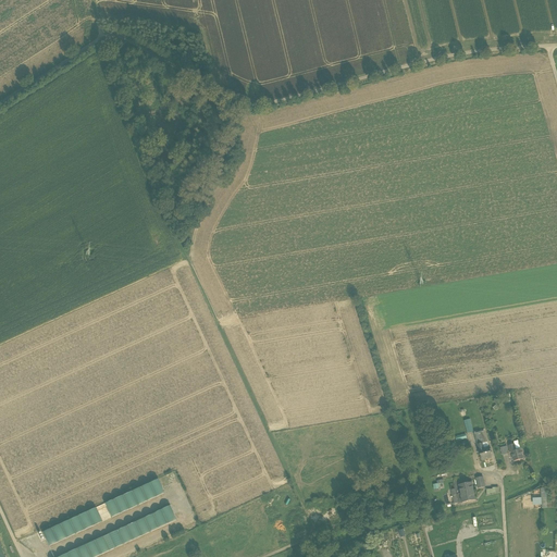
[(463,420),(466,433),(473,431),(470,419),(463,420)]
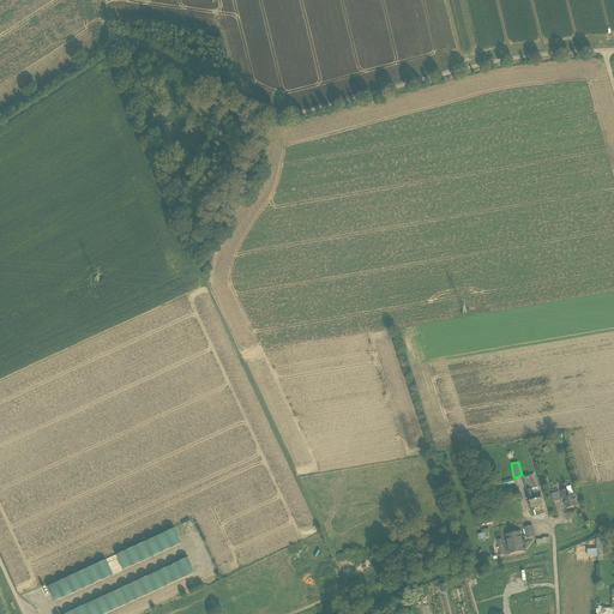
[(530,476),(523,479),(525,491),(527,491),(531,489),(534,488),(530,476)]
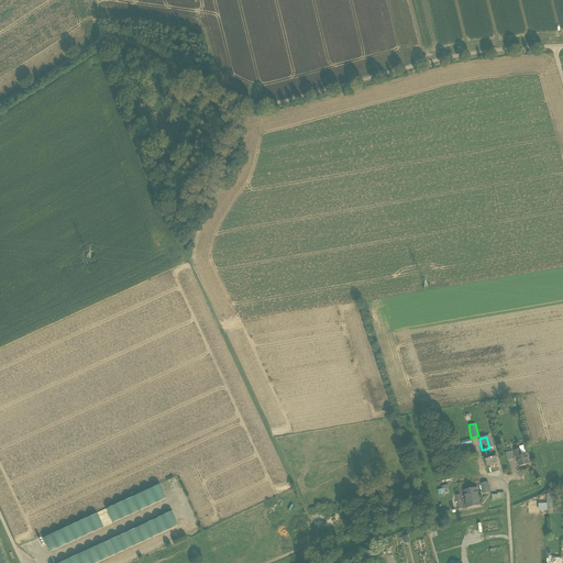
[(494,453),(488,454),(487,449),(483,450),(484,455),(486,465),(497,462),(494,452),(494,453)]
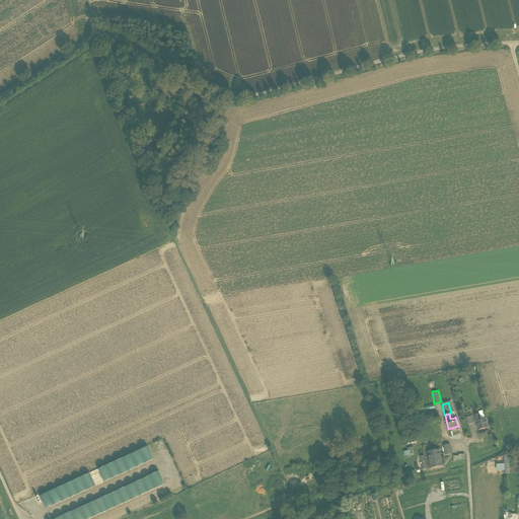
[(472,416),(465,418),(467,424),(473,423),(472,416)]
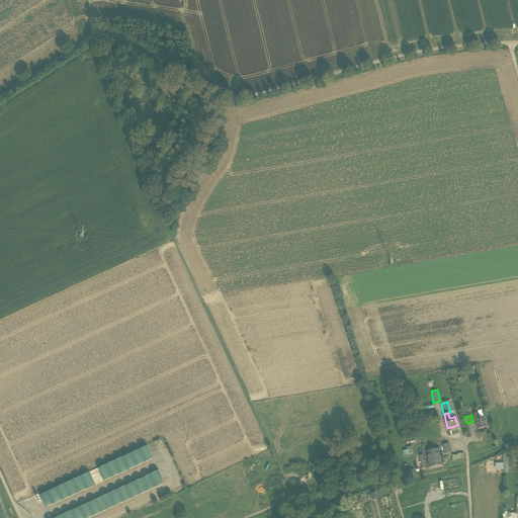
[(480,419),(476,421),(478,429),(486,427),(484,418),(480,419)]
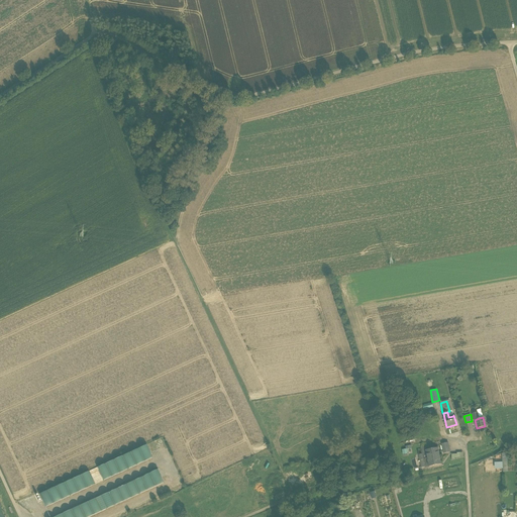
[(448,442),(441,444),(443,453),(449,452),(448,442)]
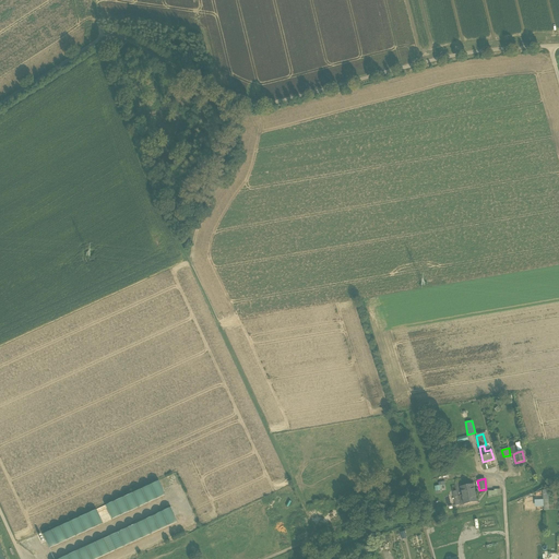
[(158,480),(105,506),(111,520),(165,495),(158,480)]
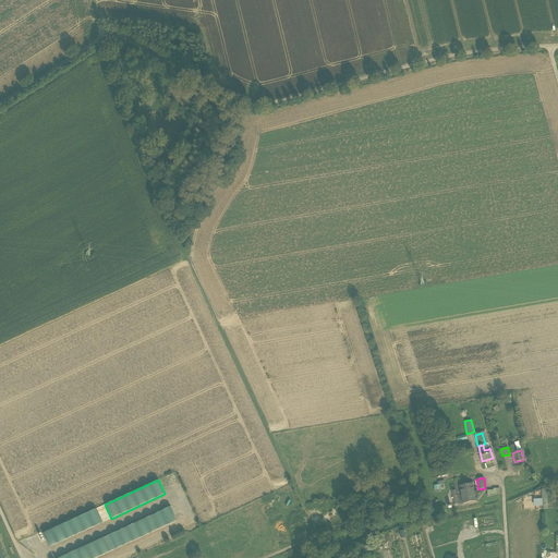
[(472,484),(460,486),(463,504),(475,500),(472,484)]
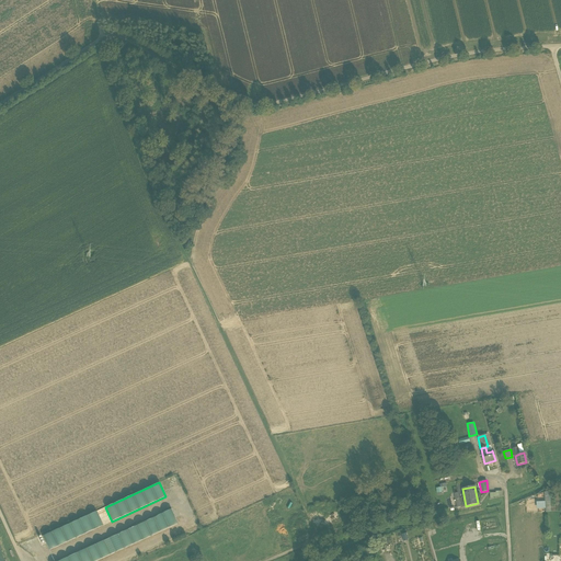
[(172,510),(117,534),(124,548),(179,524),(172,510)]
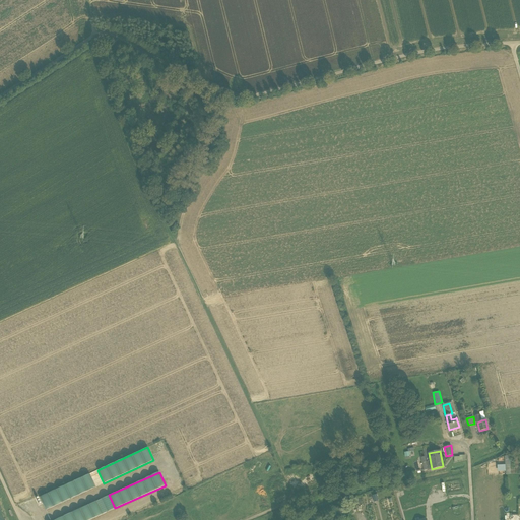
[(89,473),(40,497),(46,510),(95,486),(89,473)]
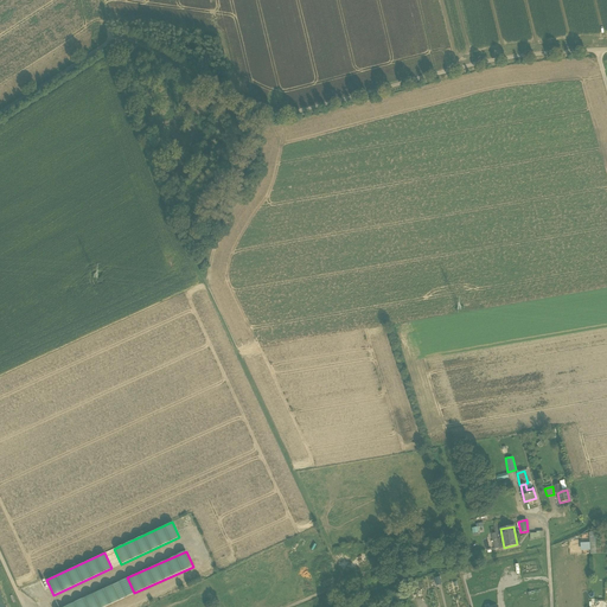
[(117,582),(63,606),(103,606),(125,598),(117,582)]
